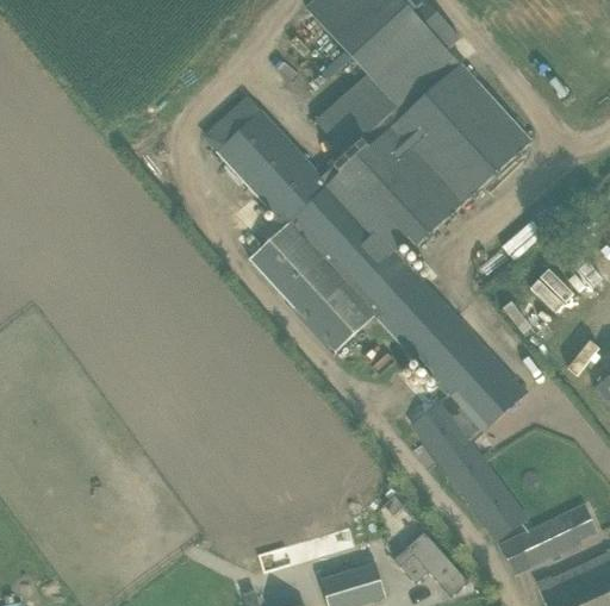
[(397,106),(325,172),(396,248),(408,237),(416,245),(530,139),(460,63),(462,61),(456,54),(453,56),(446,49),(459,37),(425,0),(313,0),(305,7),(397,106)]
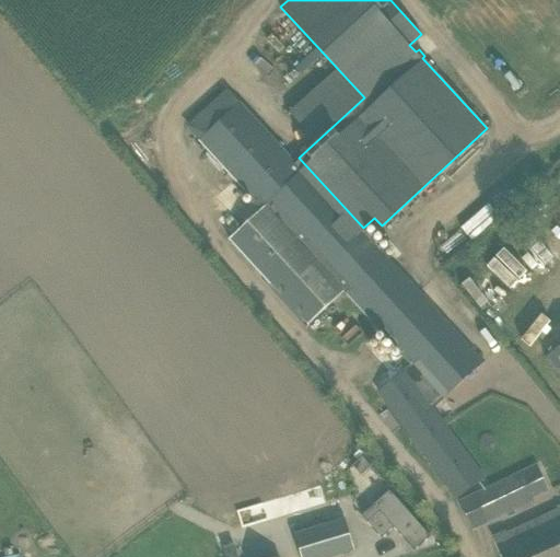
[(363,228),(299,158),(295,160),(228,86),(186,124),(261,207),(229,236),(306,324),(345,290),(412,363),(377,389),(457,497),(486,476),(433,405),(485,360),(363,228)]
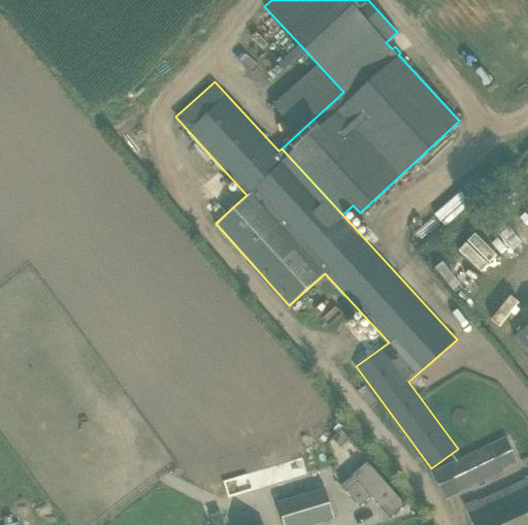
[(502,321),(520,304),(510,294),(493,312),(502,321)]
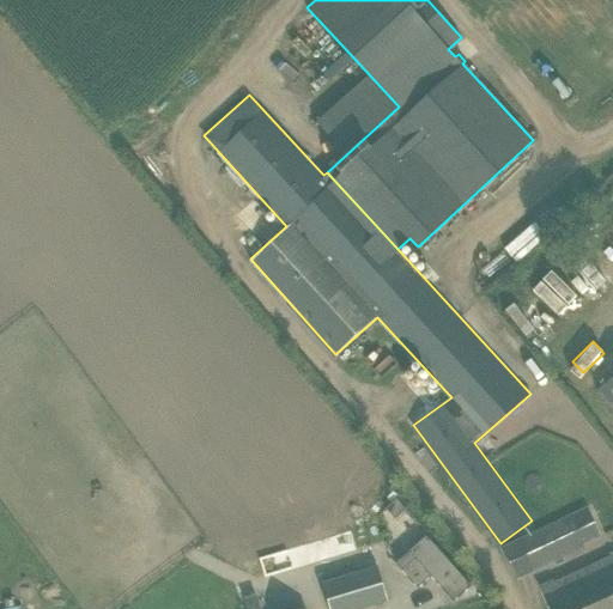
[(612,409),(612,376),(596,390),(612,409)]
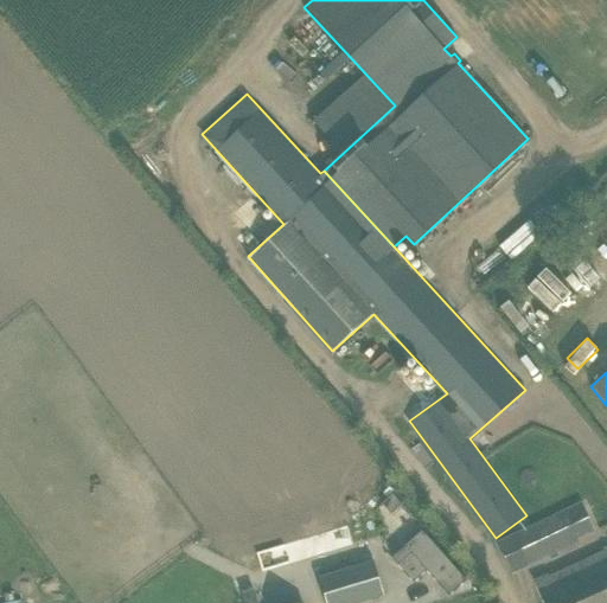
[(393,492),(382,501),(391,512),(402,502),(393,492)]
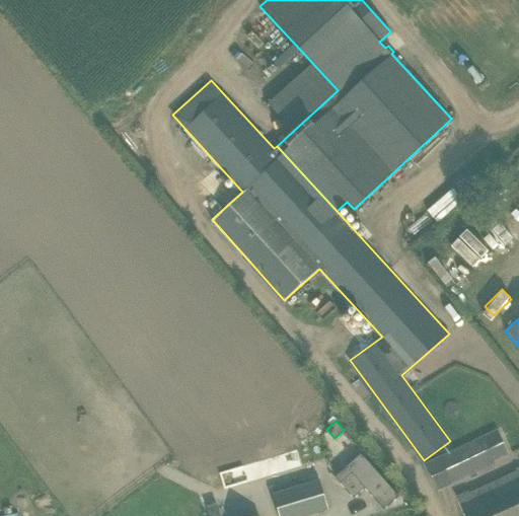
[(480,435),(426,462),(440,491),(495,462),(480,435)]
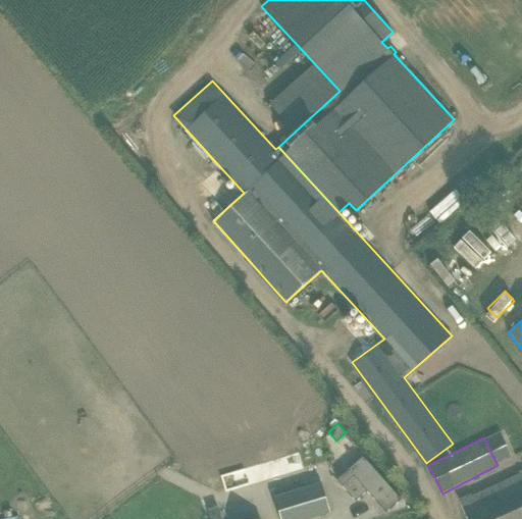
[(362,455),(335,479),(354,500),(366,488),(384,510),(400,498),(362,455)]
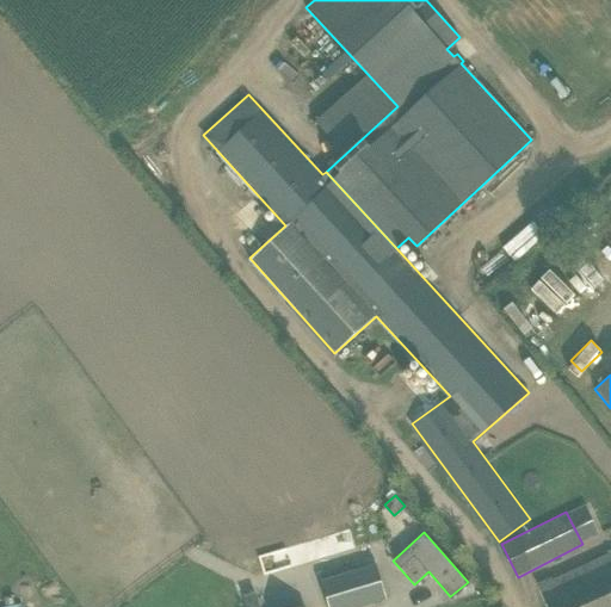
[(610,606),(610,550),(537,586),(544,600),(547,606),(610,606)]
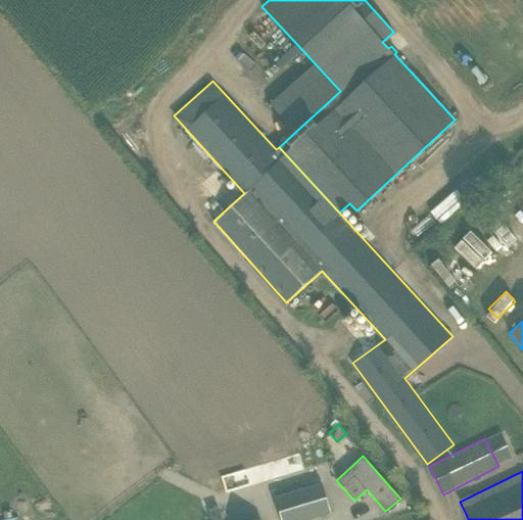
[(321,481),(275,495),(280,511),(282,519),(300,519),(302,519),(330,511),(321,481)]
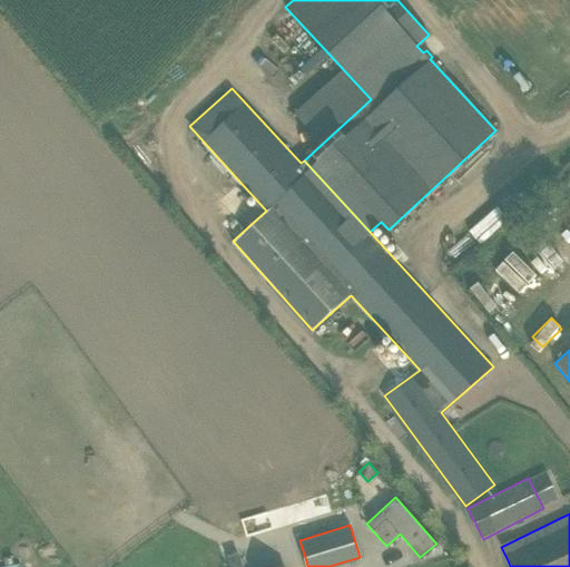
[(242,566),(238,556),(227,559),(229,566),(242,566)]
